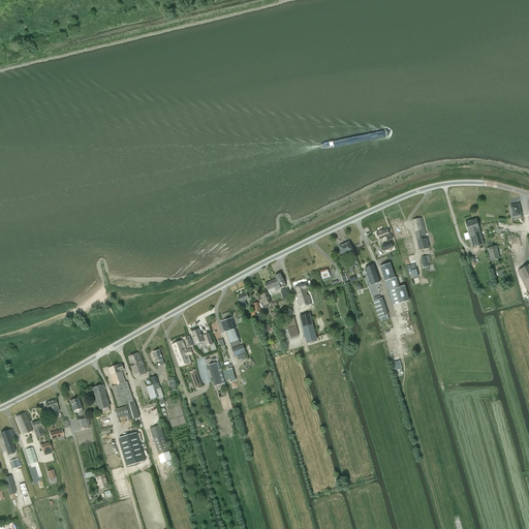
[(517,204),(510,205),(512,216),(521,215),(519,204),(517,204)]
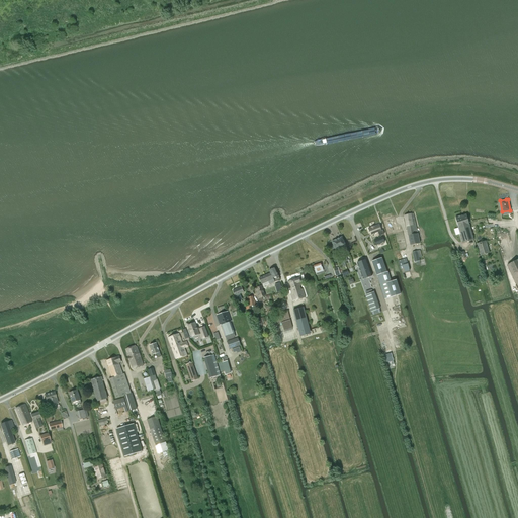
[(411,245),(420,243),(414,213),(404,216),(411,245)]
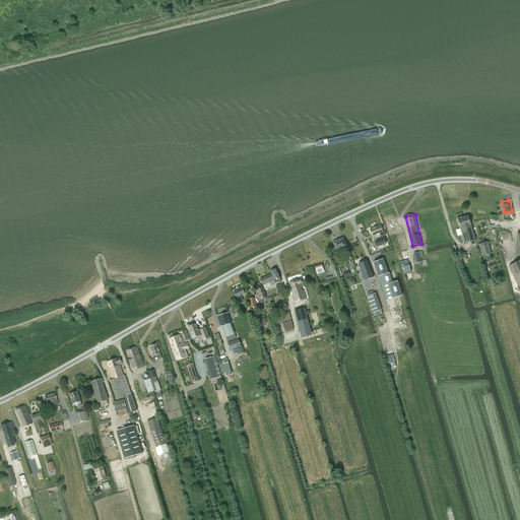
[(468,215),(464,216),(471,242),(475,241),(468,215)]
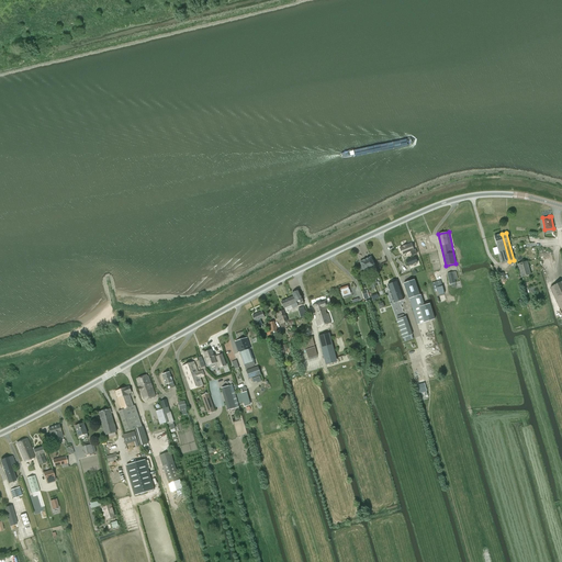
[(502,234),(495,236),(503,263),(509,261),(502,234)]
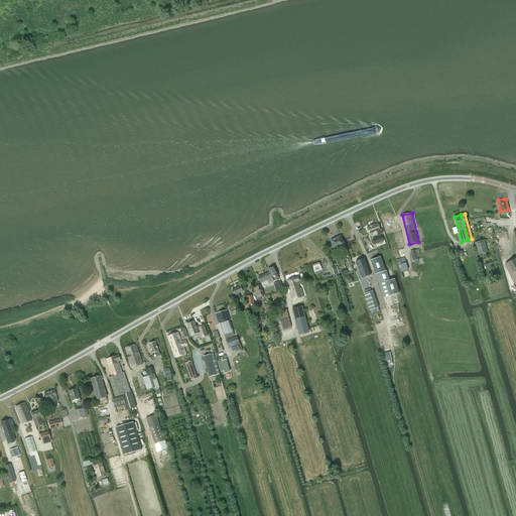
[(369,234),(380,230),(378,224),(367,228),(369,234)]
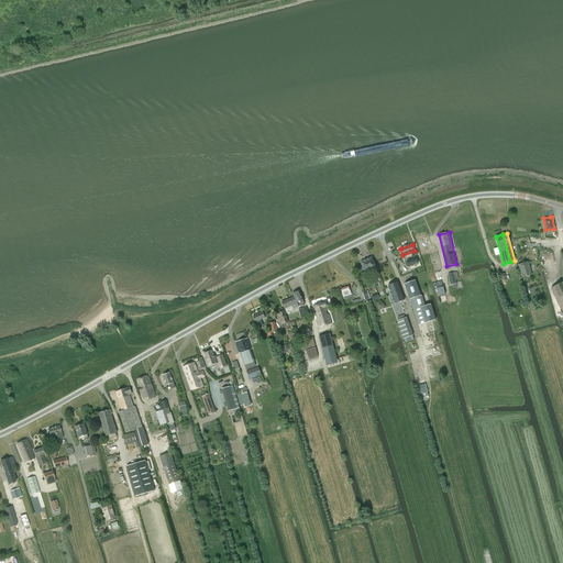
[(409,267),(419,264),(416,256),(407,261),(409,267)]
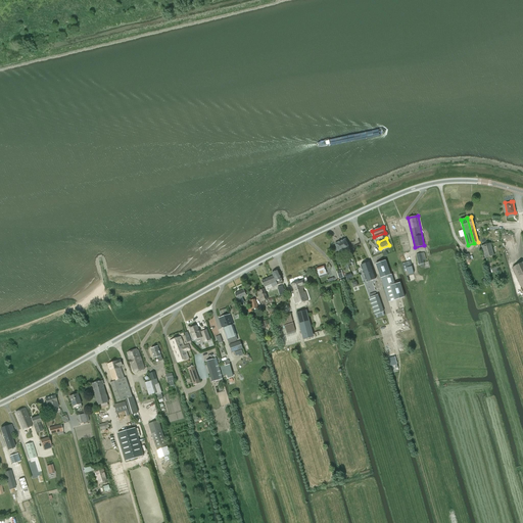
[(340,241),(344,250),(349,248),(345,239),(340,241)]
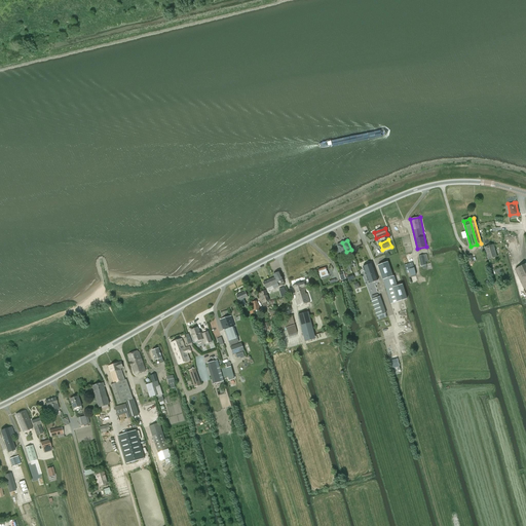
[(341,254),(346,252),(342,242),(337,246),(341,254)]
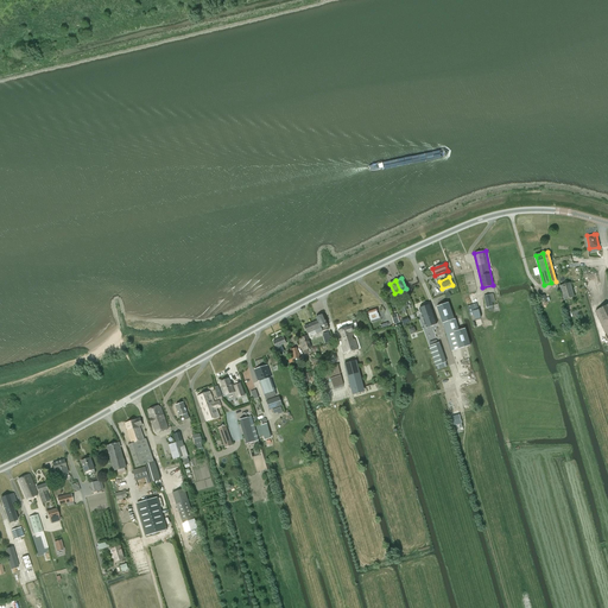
[(563,299),(575,297),(570,283),(559,285),(563,299)]
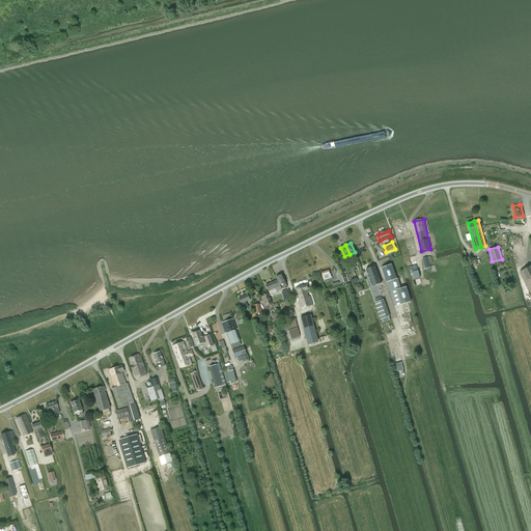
[(427,272),(431,271),(427,257),(422,258),(425,269),(426,269),(427,272)]
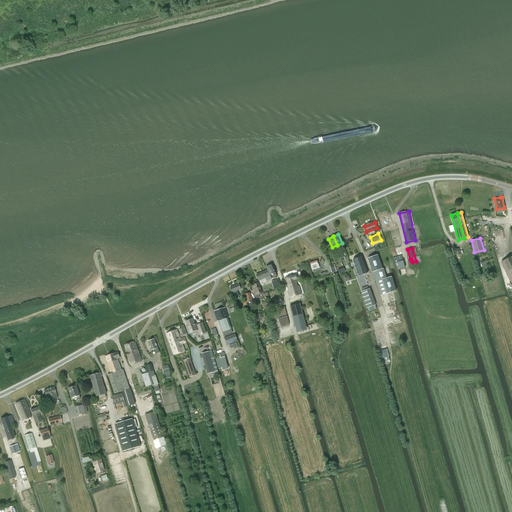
[(368,258),(370,264),(373,272),(381,296),(386,294),(396,291),(391,277),(386,278),(383,269),(382,269),(377,255),(368,258)]
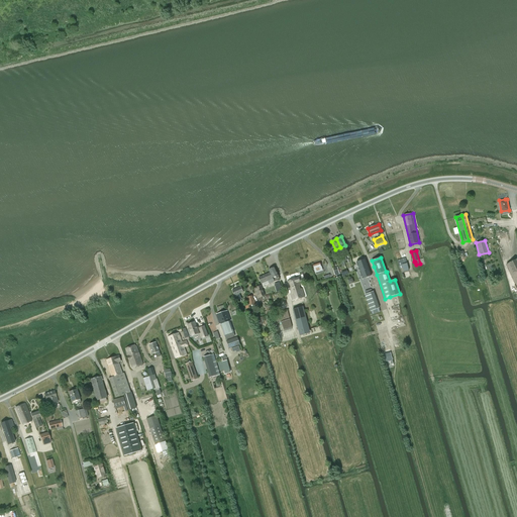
[(356,263),(363,279),(372,276),(366,259),(356,263)]
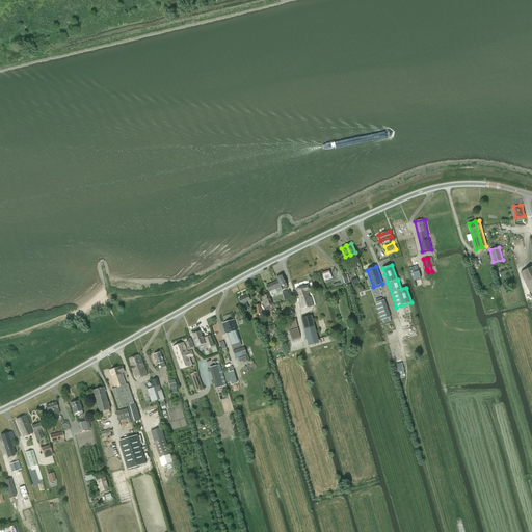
[(531,266),(521,272),(523,274),(531,294),(531,266)]
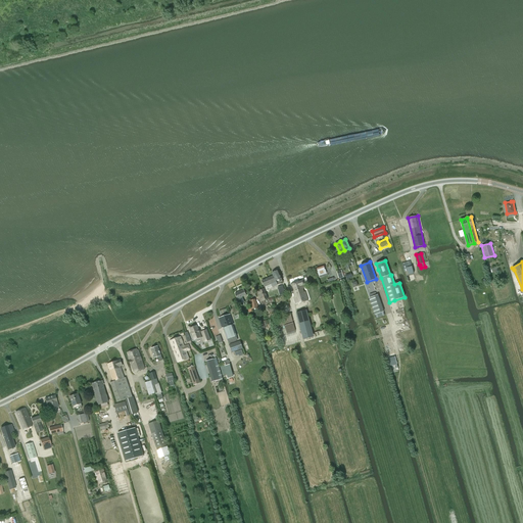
[(317,269),(318,272),(317,272),(319,276),(326,274),(324,266),(317,269)]
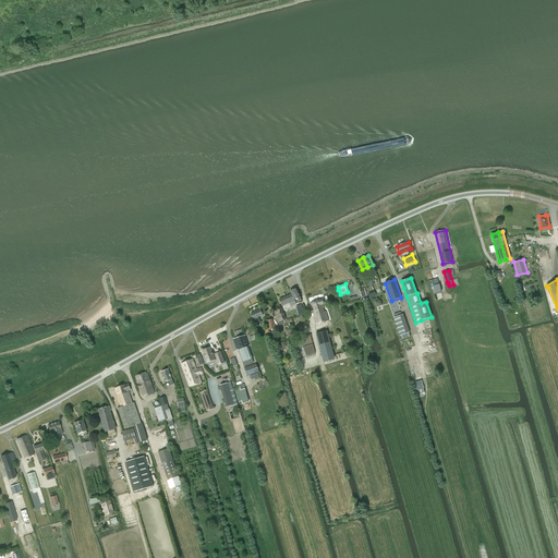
[(291,291),(290,291),(291,293),(292,294),(293,298),(294,298),(295,299),(299,298),(299,299),(301,298),(296,289),(291,291)]
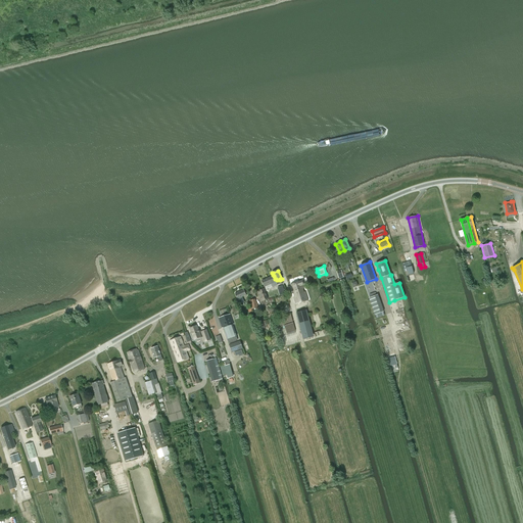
[(263,281),(263,282),(265,287),(271,284),(272,285),(273,288),(278,285),(277,283),(276,281),(275,279),(274,276),(263,281)]
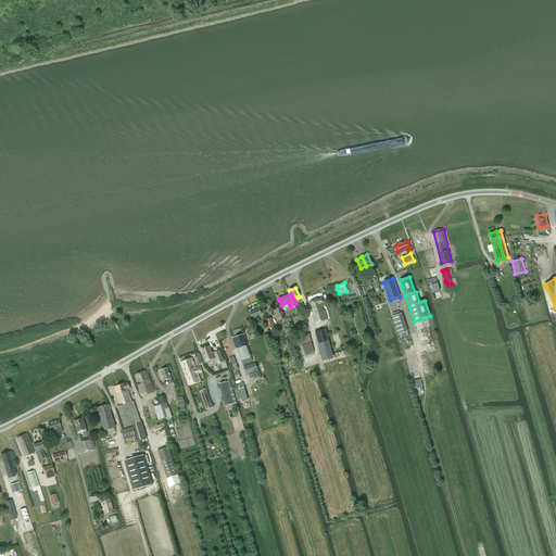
[(310,303),(312,311),(320,307),(318,304),(323,303),(321,299),(310,303)]
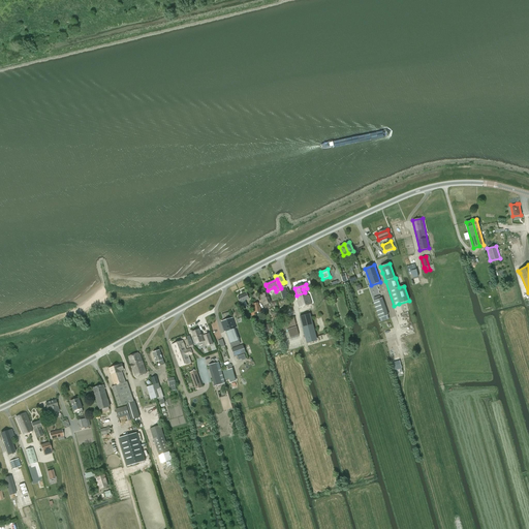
[(305,292),(297,296),(299,300),(297,301),(300,308),(312,304),(309,296),(307,296),(306,292),(308,291),(307,288),(303,289),(305,292)]
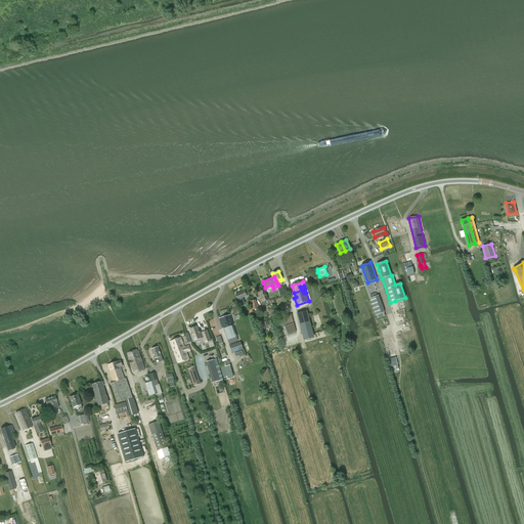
[(262,302),(268,300),(264,290),(258,292),(262,302)]
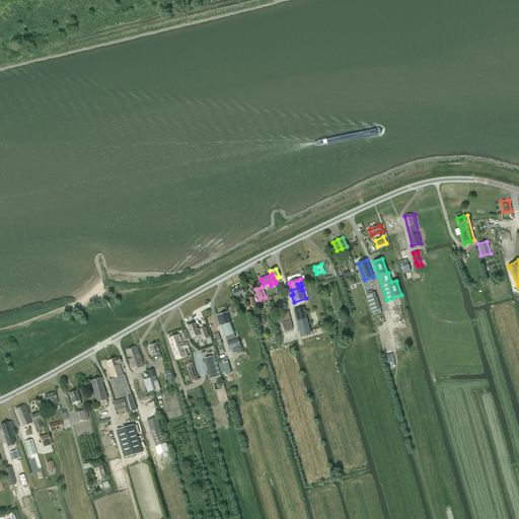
[(240,295),(244,293),(242,288),(233,292),(236,299),(238,302),(242,300),(240,295)]
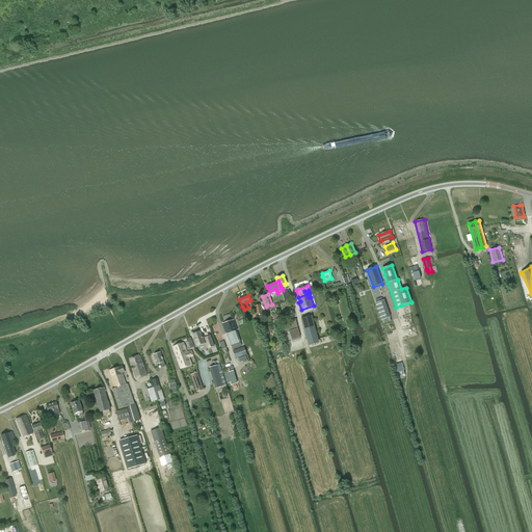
[(384,300),(375,303),(381,320),(390,317),(384,300)]
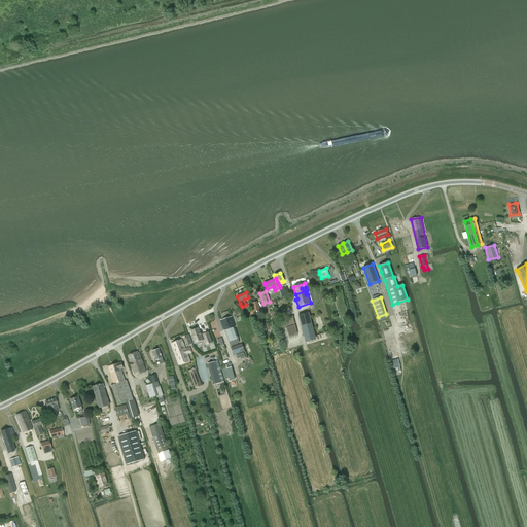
[(309,313),(299,316),(305,339),(315,336),(309,313)]
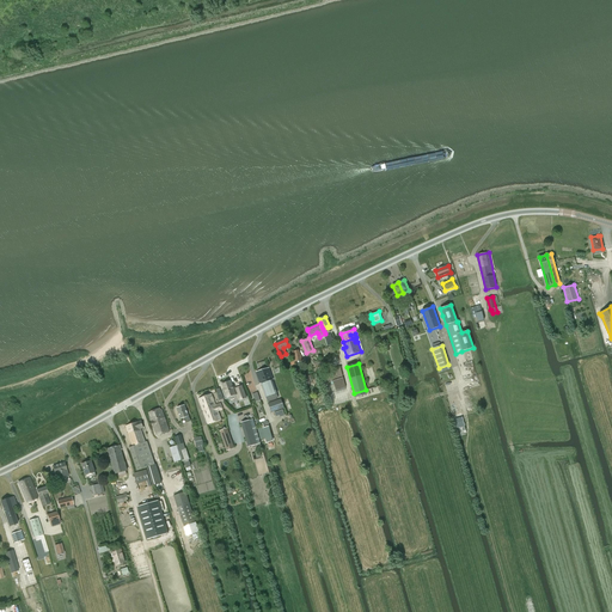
[(268,402),(277,399),(277,398),(279,398),(276,395),(277,395),(273,380),(274,379),(269,367),(256,372),(259,384),(261,384),(267,398),(268,402)]
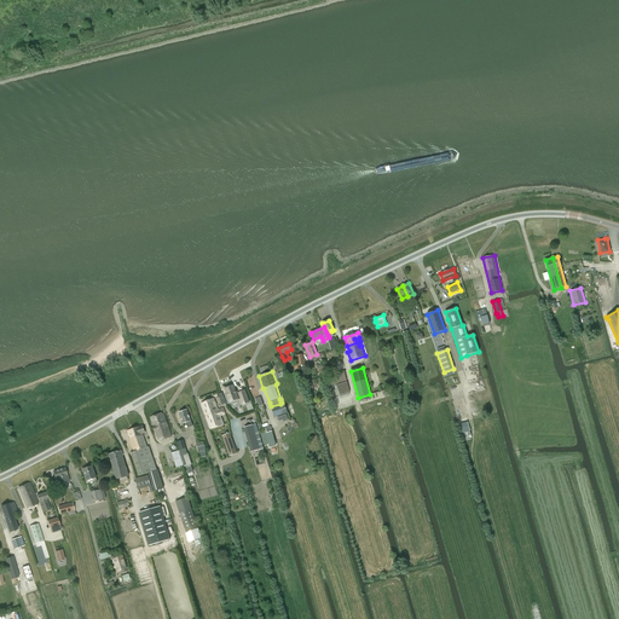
[(340,395),(350,392),(347,382),(337,386),(340,395)]
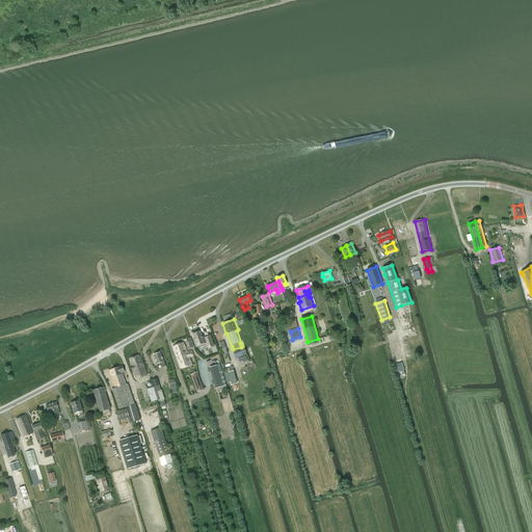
[(201,331),(193,334),(194,338),(193,339),(195,342),(196,342),(197,346),(205,343),(207,342),(209,348),(214,346),(210,336),(205,338),(203,339),(201,331)]
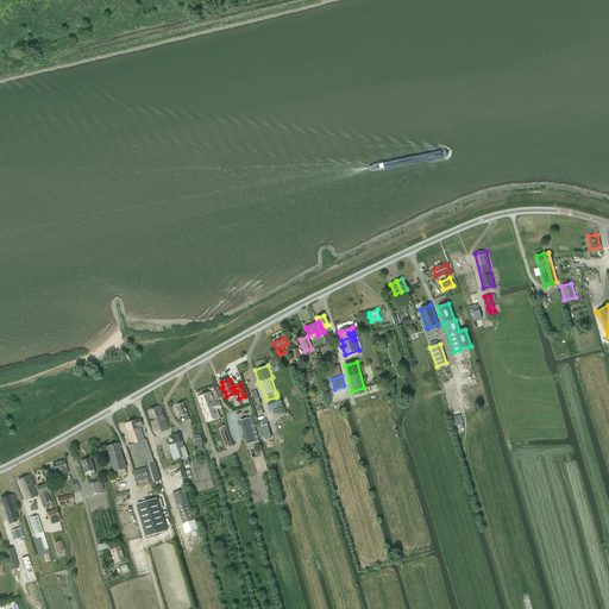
[(211,393),(198,397),(202,410),(213,406),(213,407),(215,406),(217,409),(221,407),(220,402),(214,403),(211,393)]
